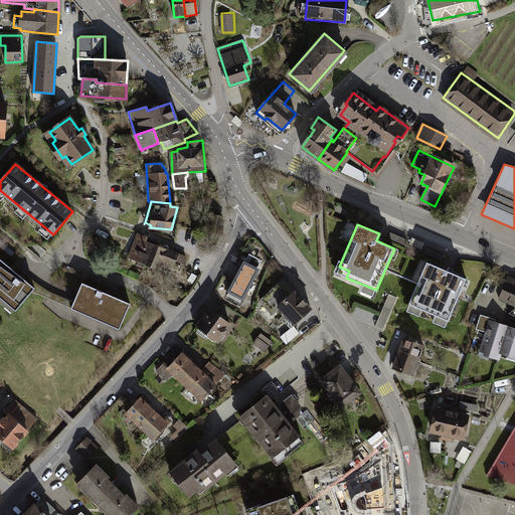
[(154,253),(156,245),(145,241),(147,237),(139,234),(130,256),(143,263),(147,250),(154,253)]
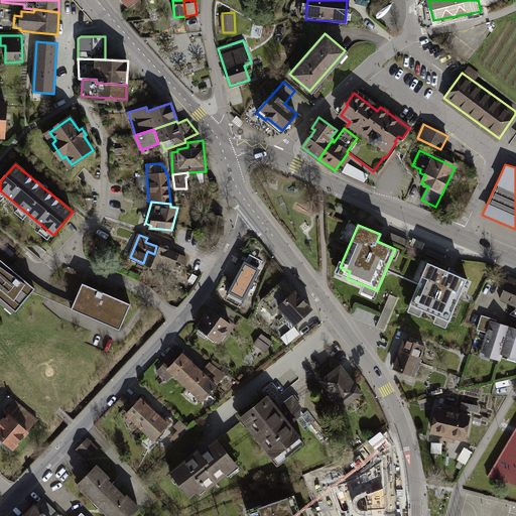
[(147,251),(143,263),(161,269),(164,263),(168,250),(156,246),(154,254),(147,251)]
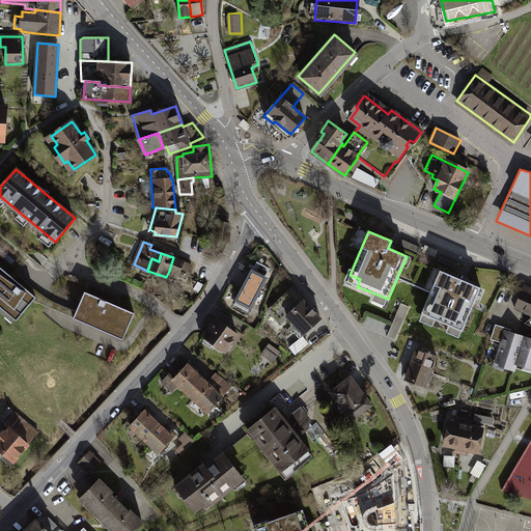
[(192,264),(173,257),(169,271),(179,274),(182,269),(190,272),(192,264)]
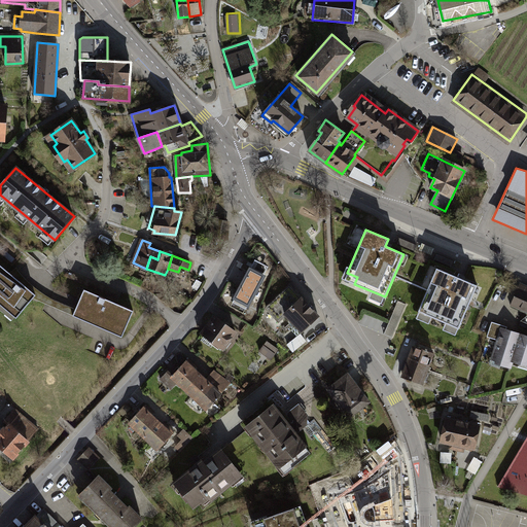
[(255,259),(231,307),(244,314),(269,268),(255,259)]
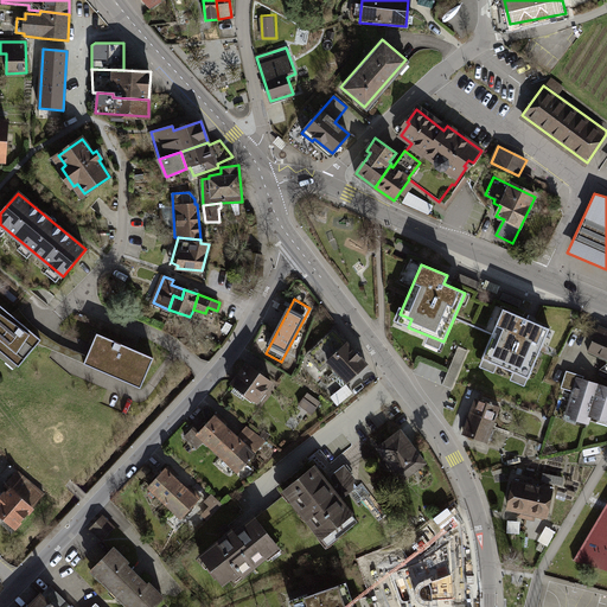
[(0,305),(0,350),(19,366),(42,339),(11,314),(0,305)]
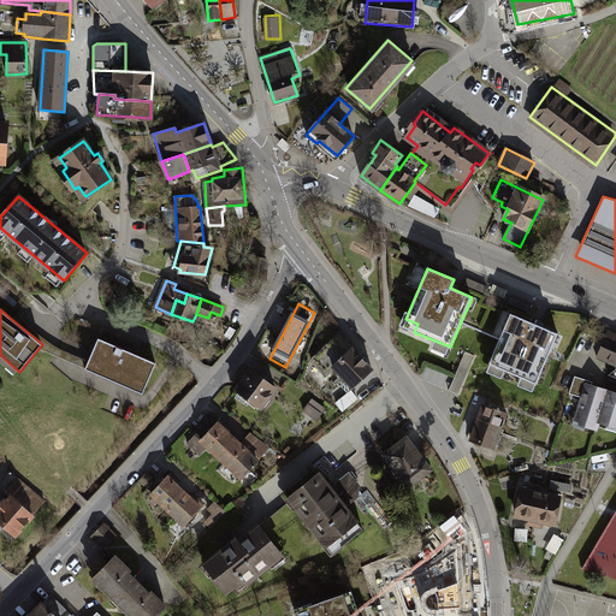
[(558,333),(510,313),(489,363),(537,384),(558,333)]
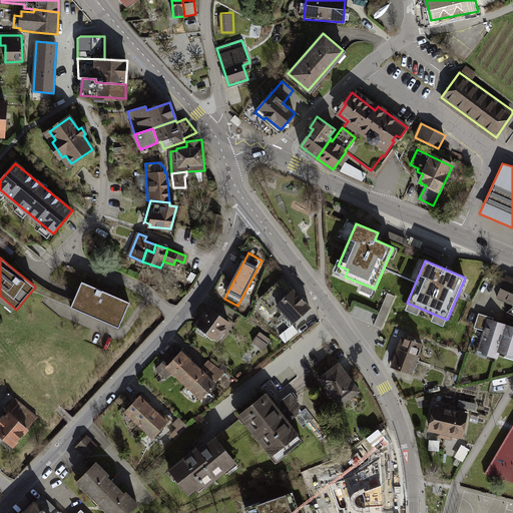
[(282,276),(258,300),(272,315),(277,308),(294,325),(312,308),(282,276)]
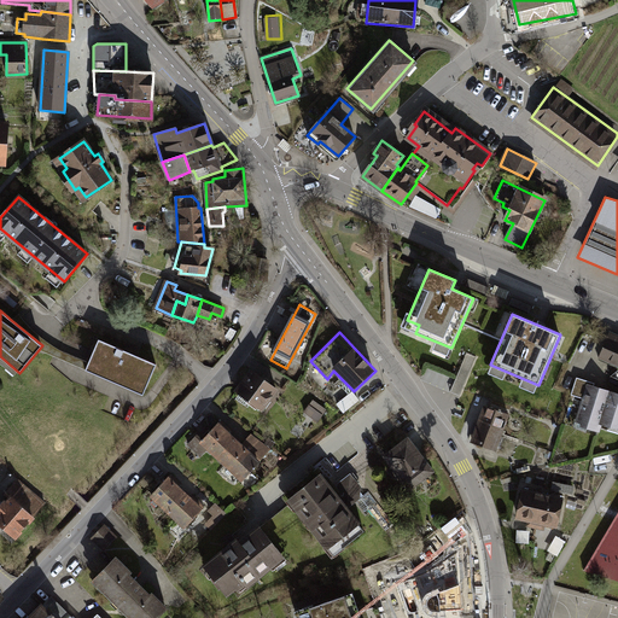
[(617,334),(610,332),(598,359),(617,366),(617,334)]
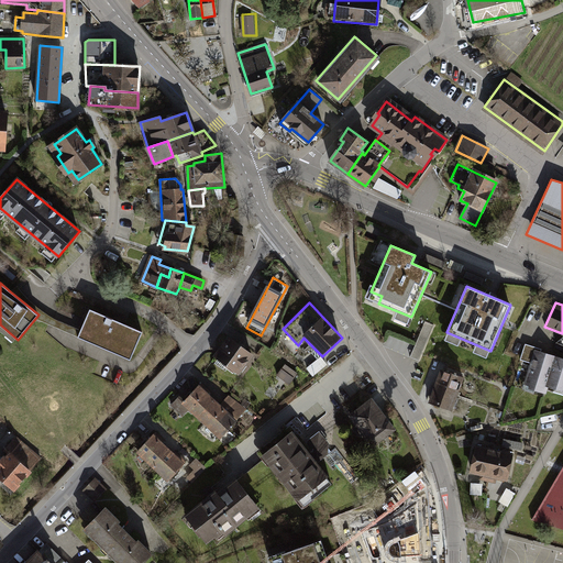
[(120,322),(90,309),(78,338),(130,360),(142,331),(120,322)]
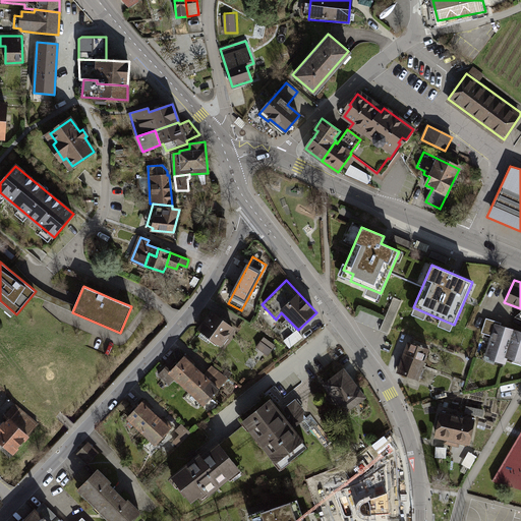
[(393,333),(401,298),(392,295),(384,331),(393,333)]
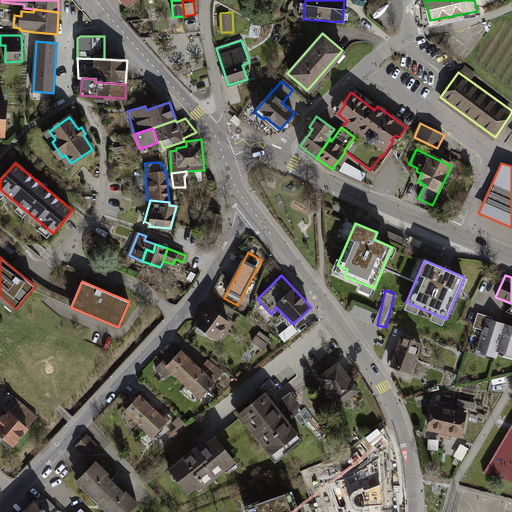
[(231,322),(207,304),(194,323),(218,341),(231,322)]
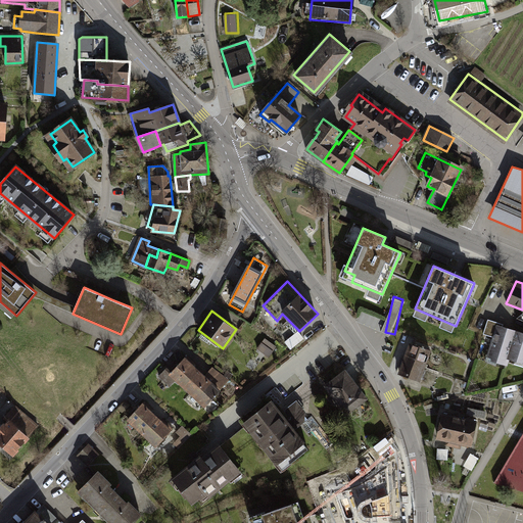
[(522,332),(487,321),(483,334),(491,336),(484,360),(507,367),(509,360),(522,364),(522,332)]
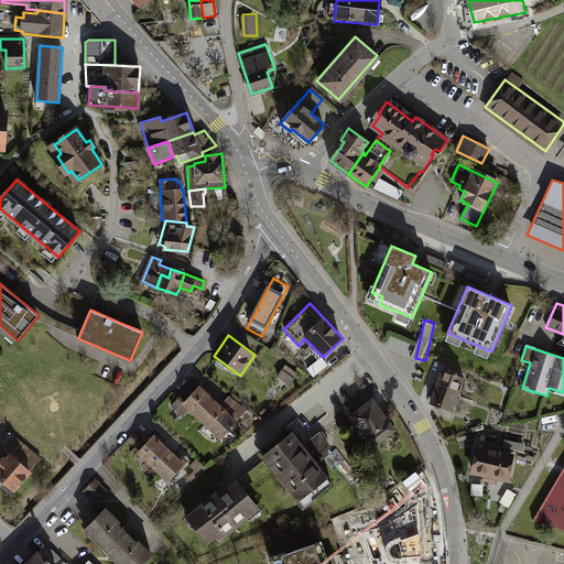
[(286,364),(280,373),(291,381),(297,371),(286,364)]
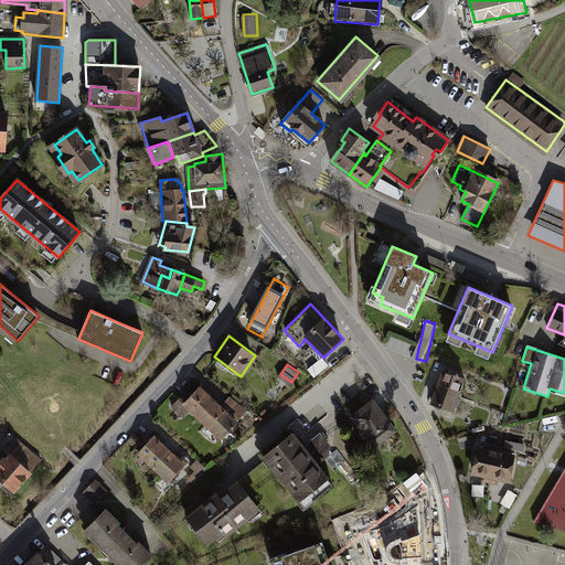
[(469,373),(444,364),(428,404),(454,413),(469,373)]
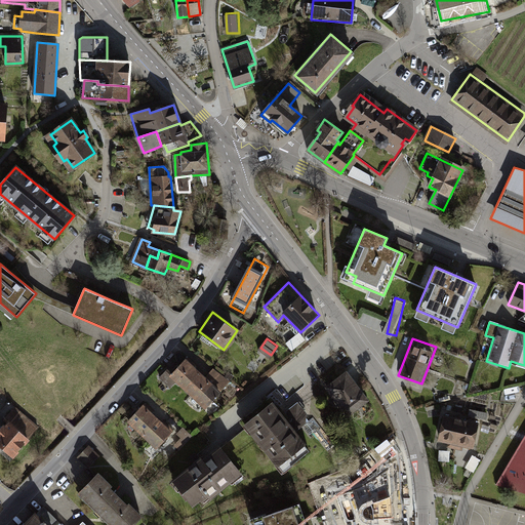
[(201,370),(186,356),(172,370),(168,367),(159,377),(170,388),(175,380),(185,389),(201,370)]
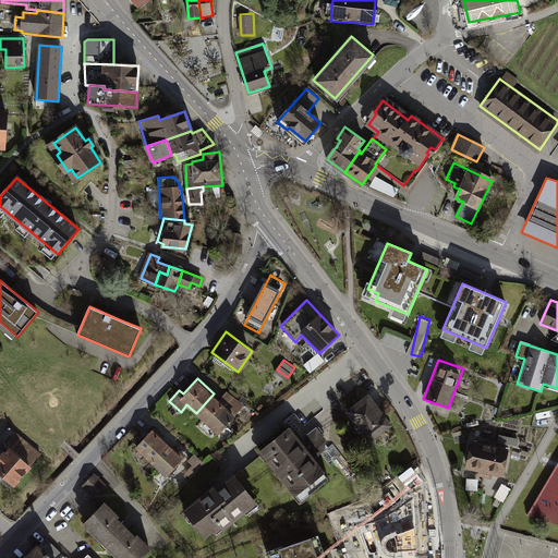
[(221,399),(214,393),(196,413),(219,434),(245,407),(227,391),(221,399)]
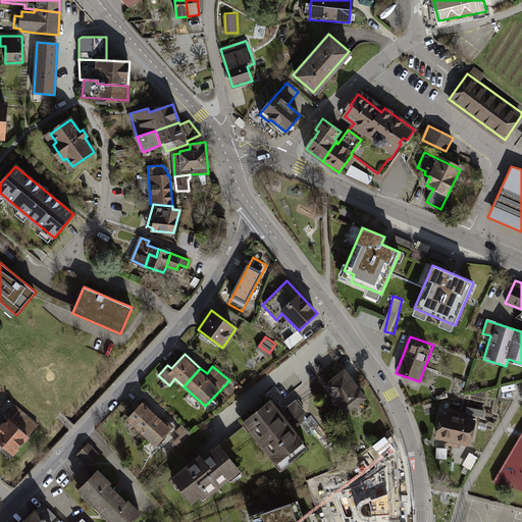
[(369,398),(346,367),(324,383),(347,414),(369,398)]
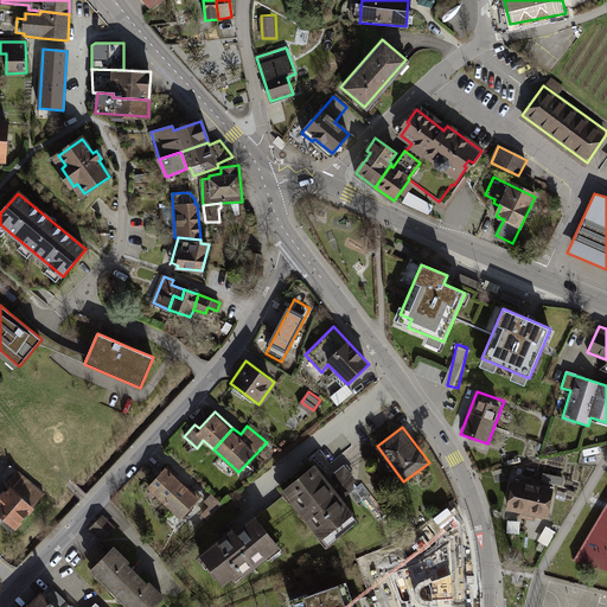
[(327,478),(315,462),(280,491),(326,547),(359,519),(344,498),(353,491),(356,477),(345,464),(327,478)]
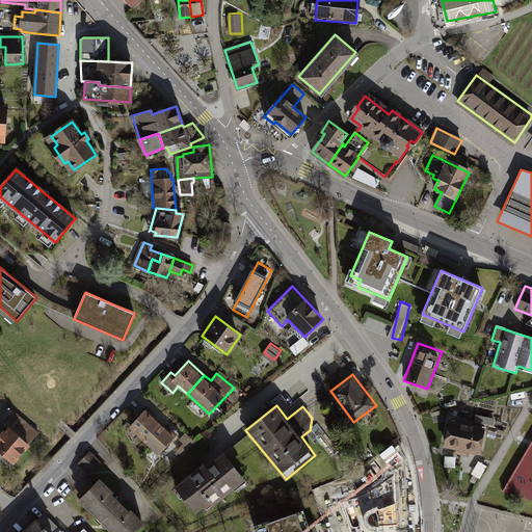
[(0,431),(0,452),(14,464),(33,441),(31,440),(38,432),(9,407),(0,418),(0,422),(2,424),(4,426),(0,431)]
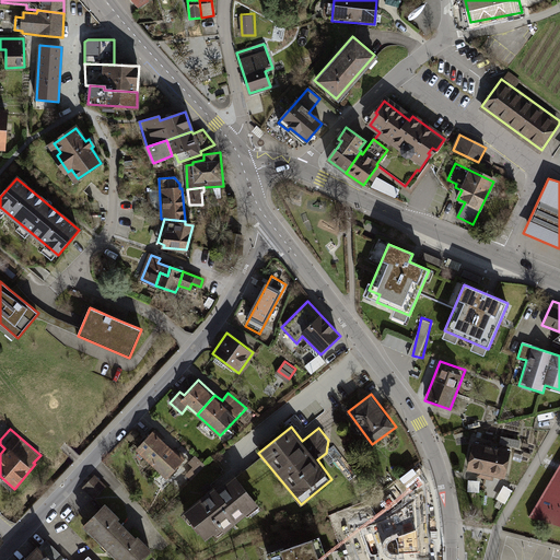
[(168,445),(152,430),(136,448),(152,465),(168,445)]
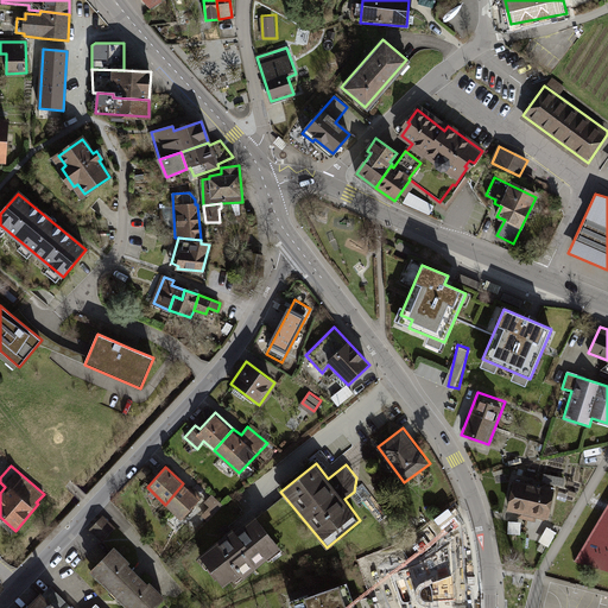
[(553,489),(512,481),(506,511),(518,513),(517,519),(534,523),(537,517),(548,518),(553,489)]
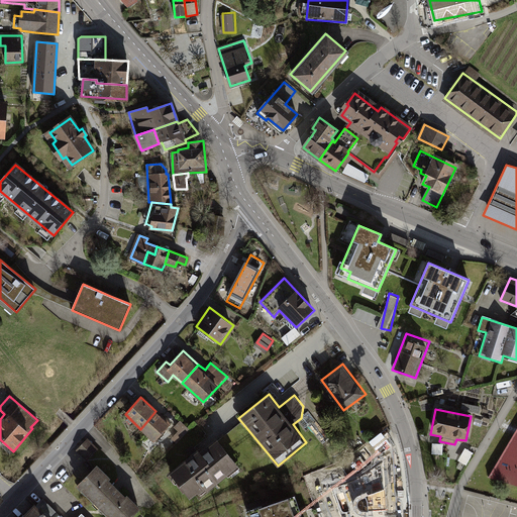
[(171,424),(156,411),(140,429),(153,441),(171,424)]
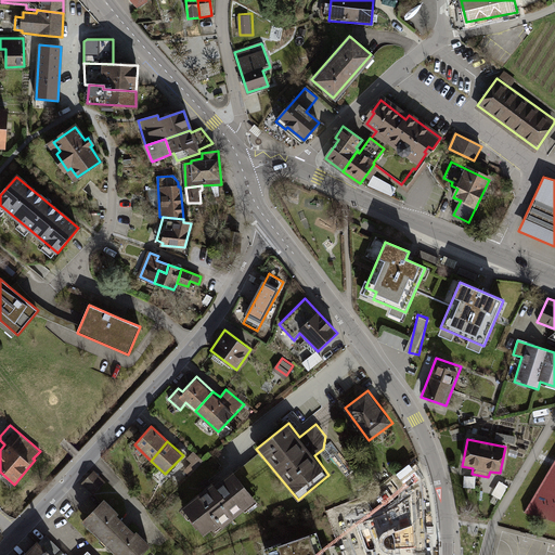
[(204,462),(193,452),(186,459),(191,463),(183,470),(189,477),(204,462)]
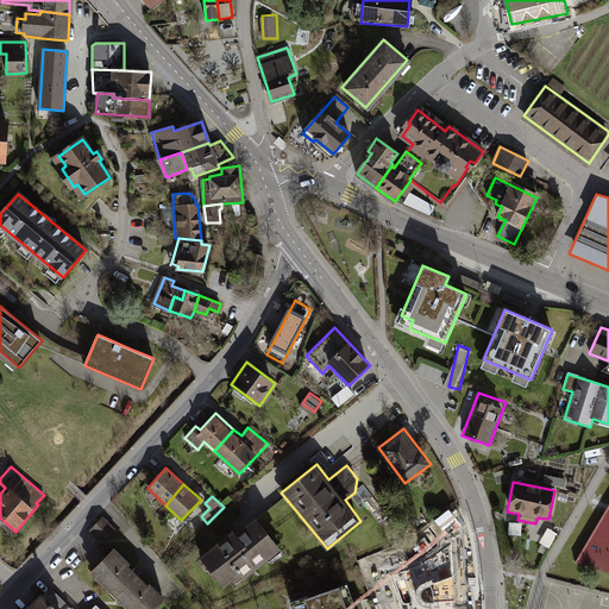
[(608,504),(608,507),(578,563),(608,571),(608,504)]
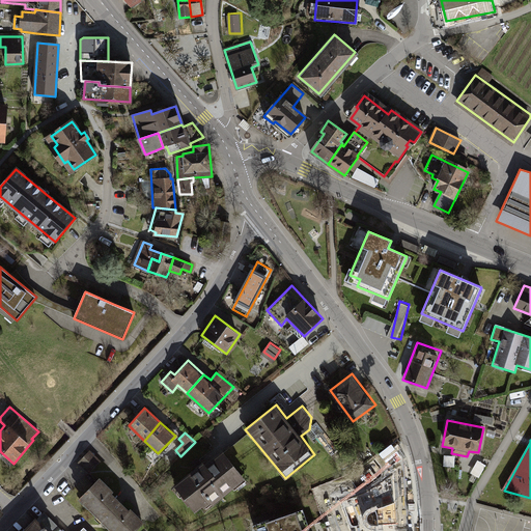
[(202,460),(172,485),(195,512),(203,505),(206,508),(246,478),(223,448),(205,464),(202,460)]
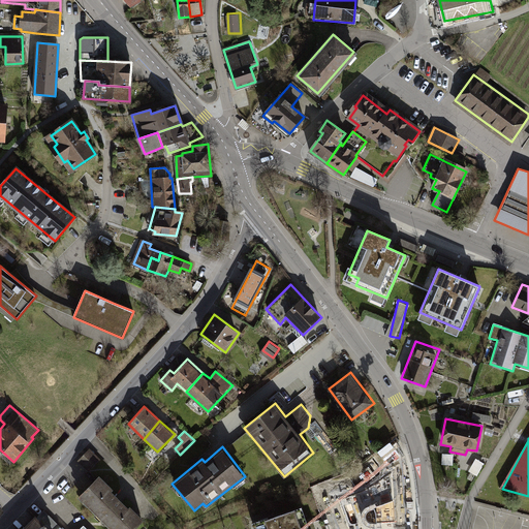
[(89,449),(78,461),(88,471),(99,460),(89,449)]
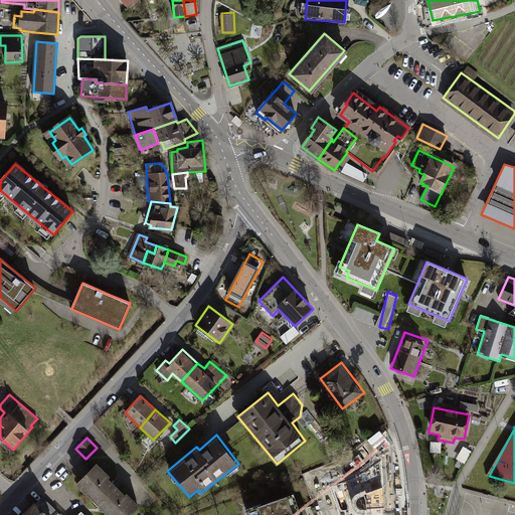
[(130,514),(139,506),(95,463),(75,483),(107,514),(130,514)]
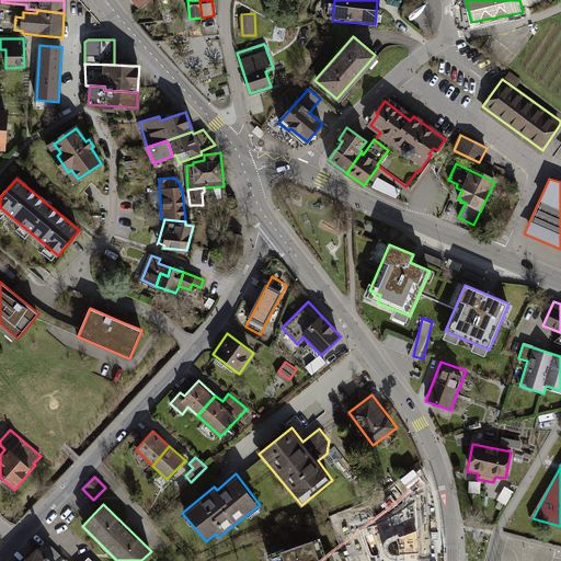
[(412,560),(408,514),(352,521),(355,542),(380,540),(382,560),(412,560)]
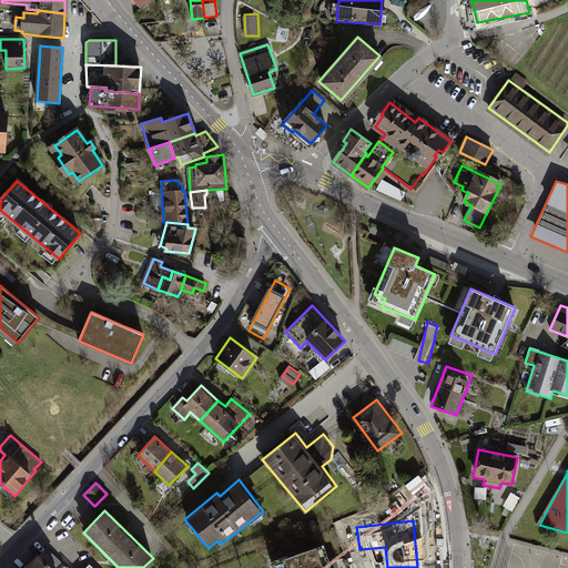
[(333,567),(324,544),(270,560),(272,567),(333,567)]
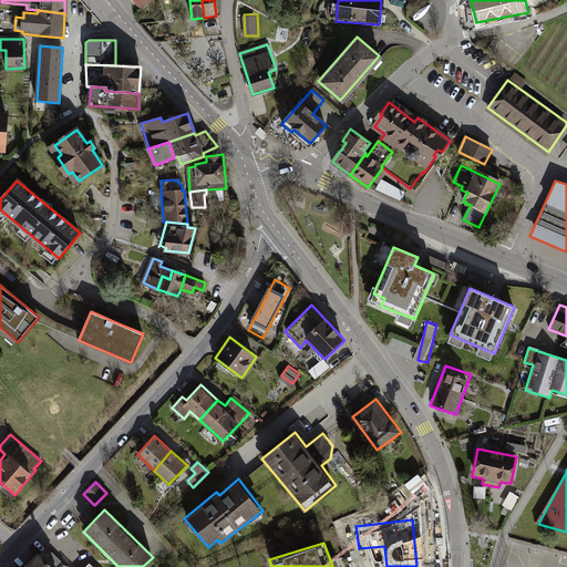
[(66,566),(47,547),(40,554),(52,566),(66,566)]
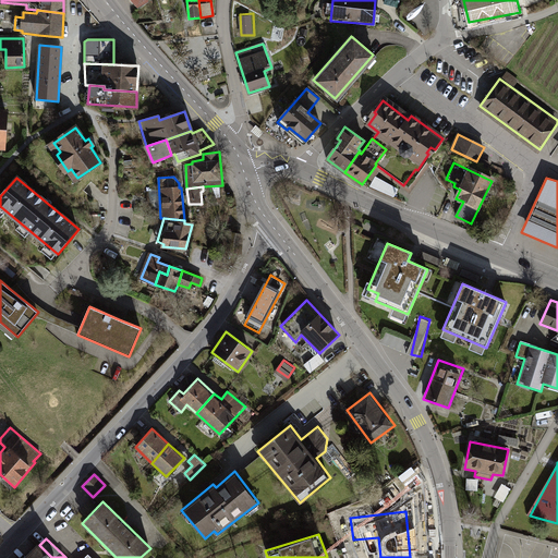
[(37,544),(23,557),(51,557),(39,545),(37,544)]
